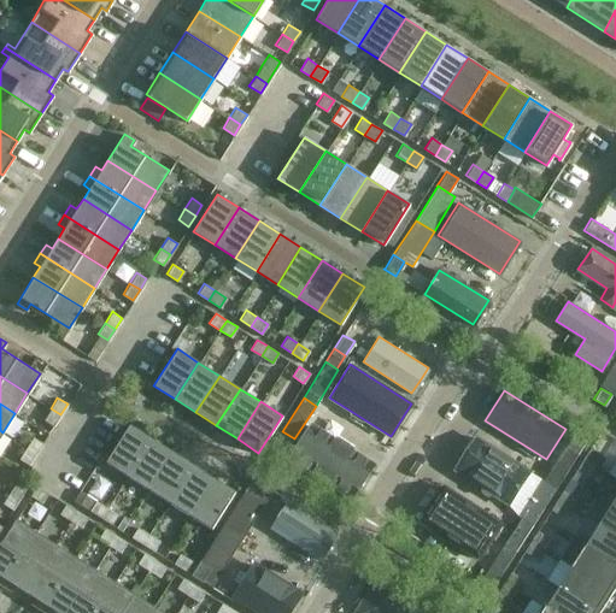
[(60,414),(51,408),(44,419),(53,425),(60,414)]
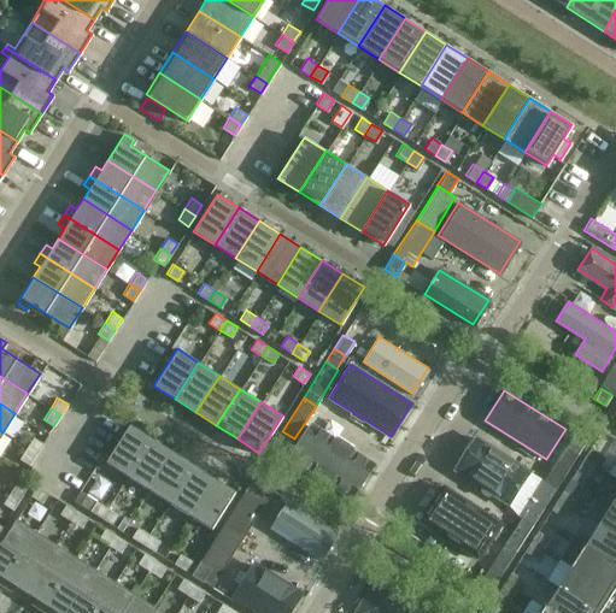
[(129,424),(105,461),(127,475),(151,438),(129,424)]
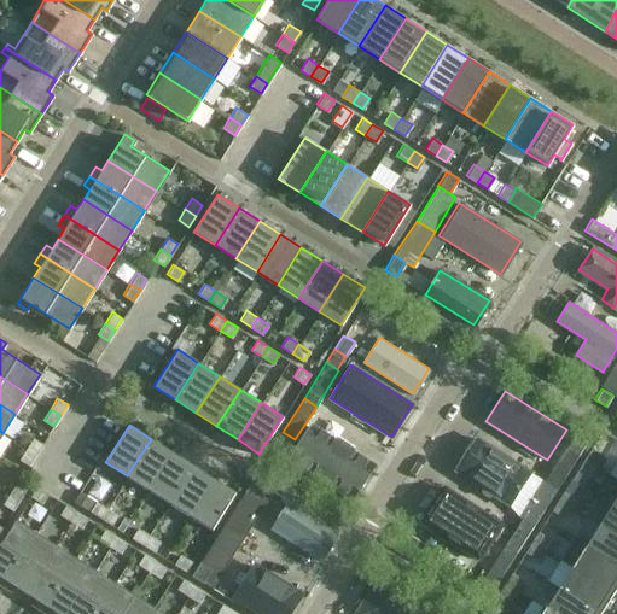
[(373,465),(312,426),(290,458),(351,498),(373,465)]
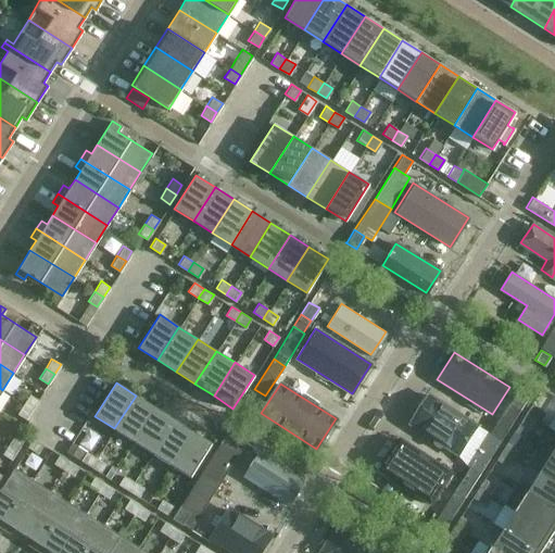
[(255,409),(264,396),(253,389),(246,402),(255,409)]
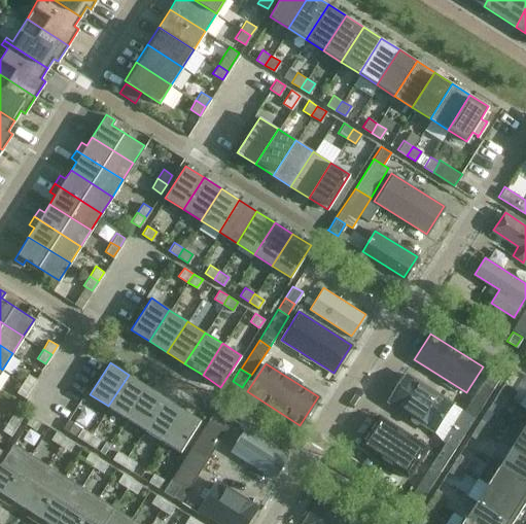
[(490,369),(483,381),(492,387),(500,375),(490,369)]
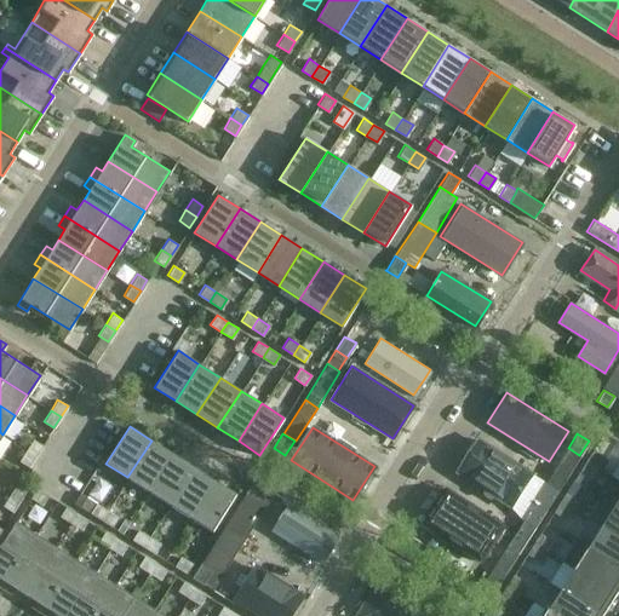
[(26,449),(35,455),(43,444),(33,438),(26,449)]
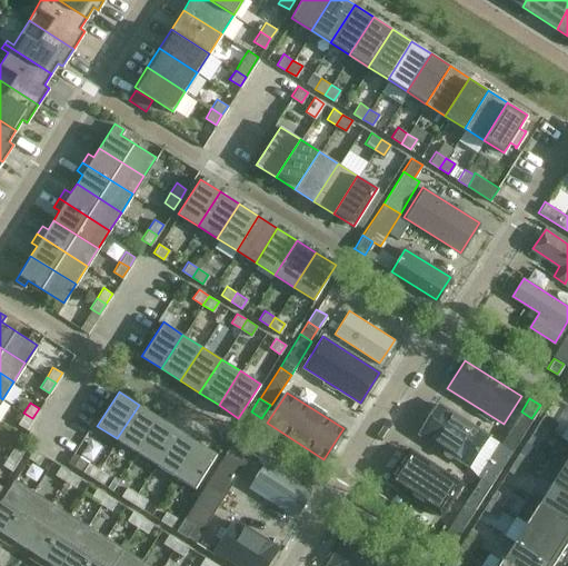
[(438,404),(418,434),(467,465),(487,435),(438,404)]
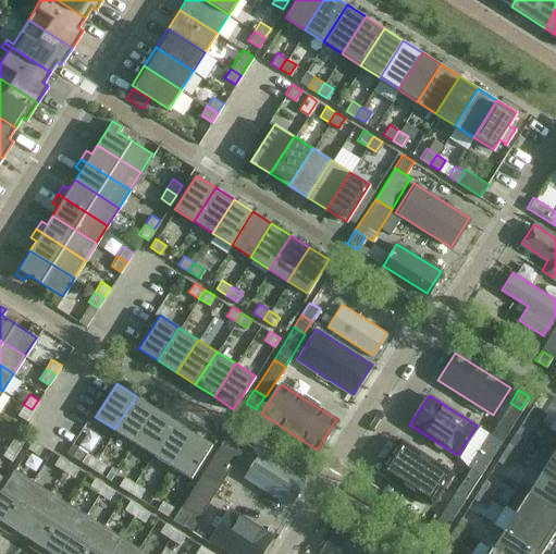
[(155,407),(136,396),(114,429),(133,441),(155,407)]
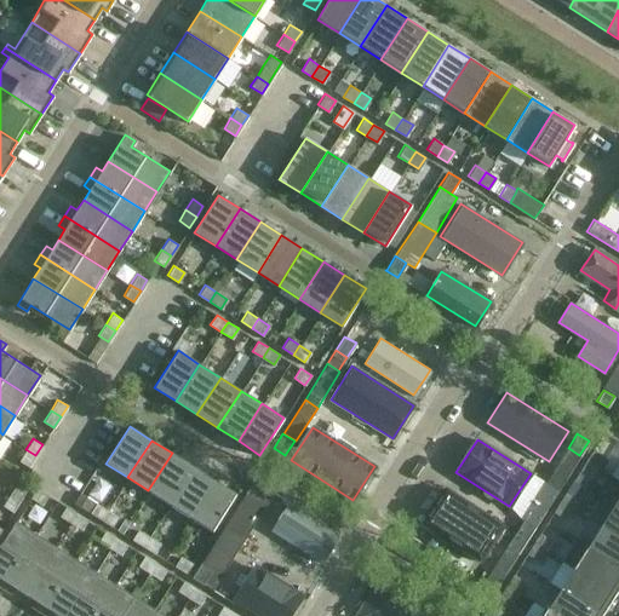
[(545,482),(557,490),(579,455),(568,448),(567,448),(545,482)]
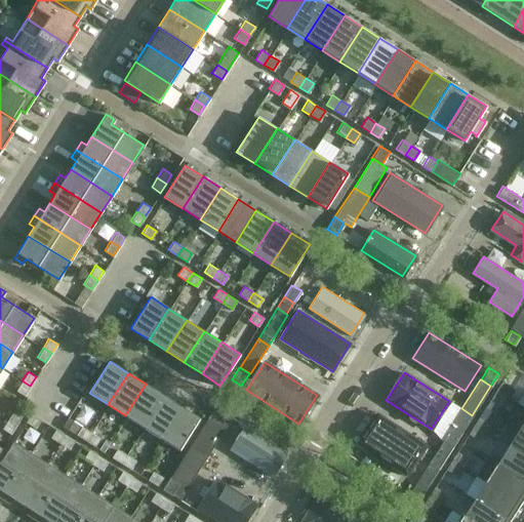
[(30,386),(22,380),(15,390),(24,395),(30,386)]
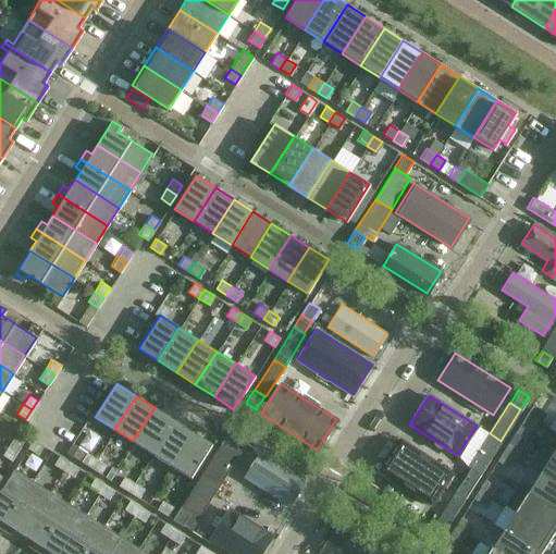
[(527,413),(536,419),(542,410),(532,404),(527,413)]
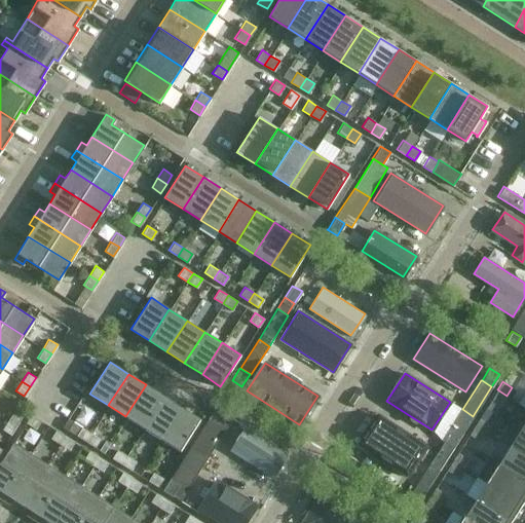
[(125,416),(144,427),(163,396),(146,384),(125,416)]
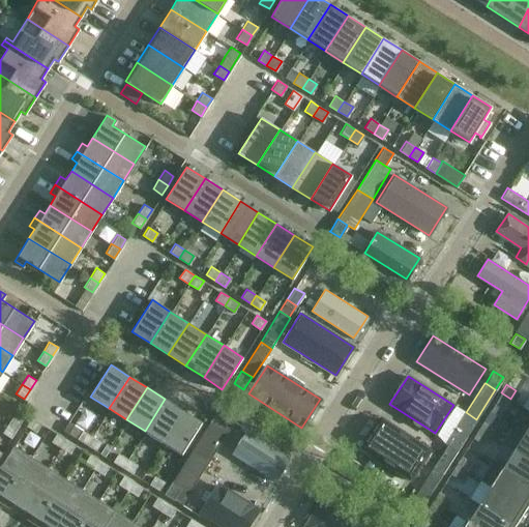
[(510,399),(501,392),(495,402),(504,407),(510,399)]
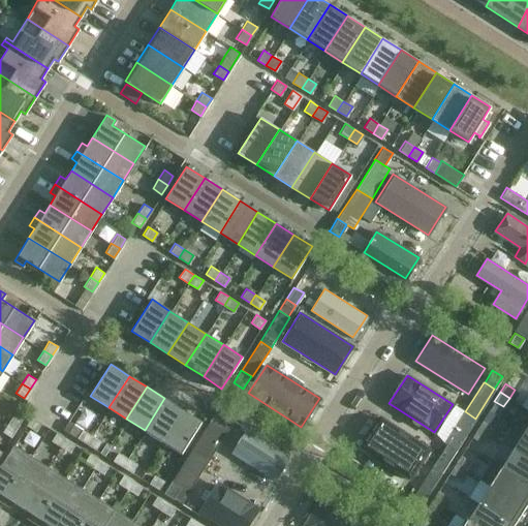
[(145,430),(162,441),(182,409),(164,398),(145,430)]
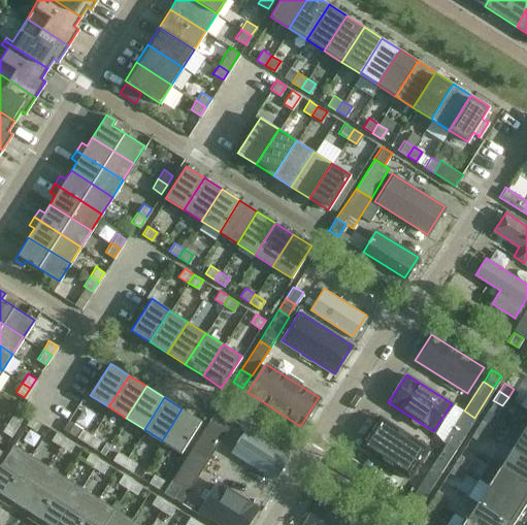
[(200,421),(182,408),(162,440),(180,452),(200,421)]
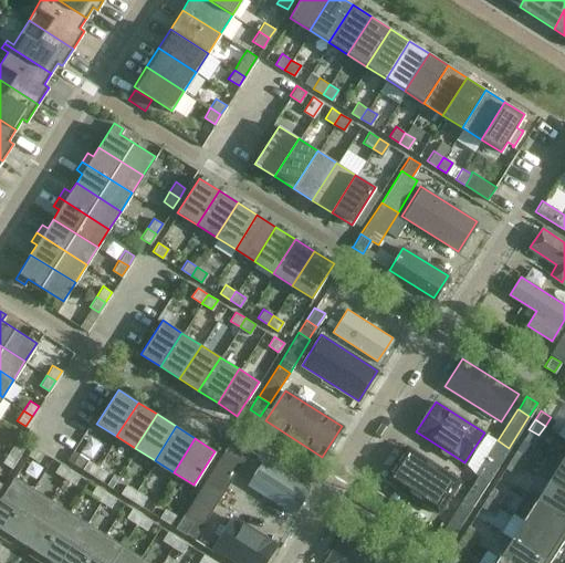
[(231,438),(203,483),(220,494),(241,461),(234,457),(242,445),(231,438)]
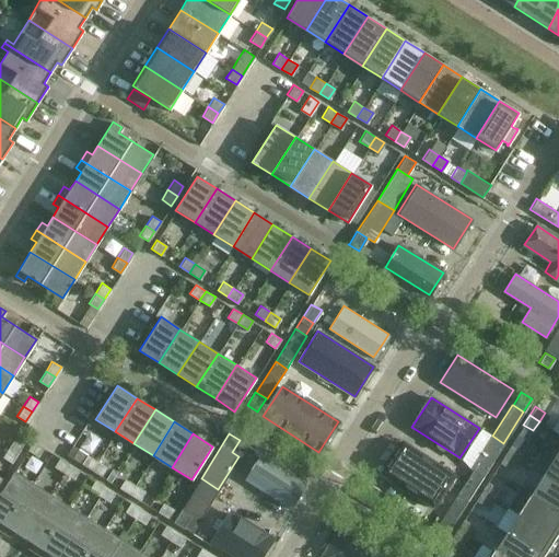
[(492,436),(473,468),(482,475),(502,445),(503,443),(492,436)]
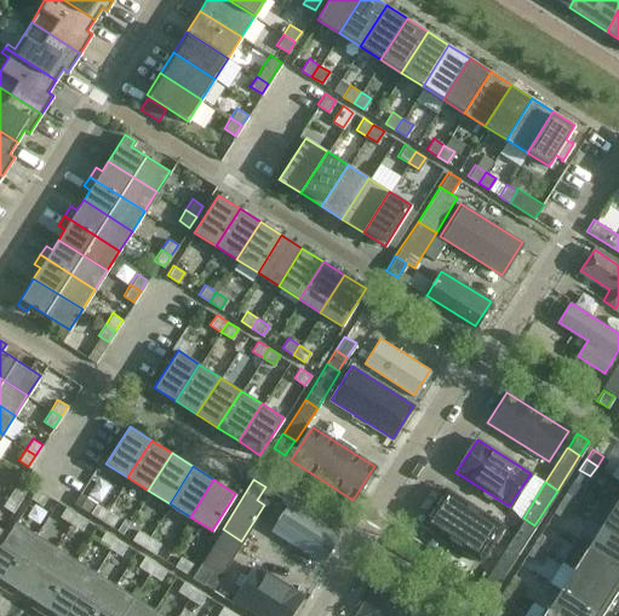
[(10,494),(19,500),(27,489),(16,483),(10,494)]
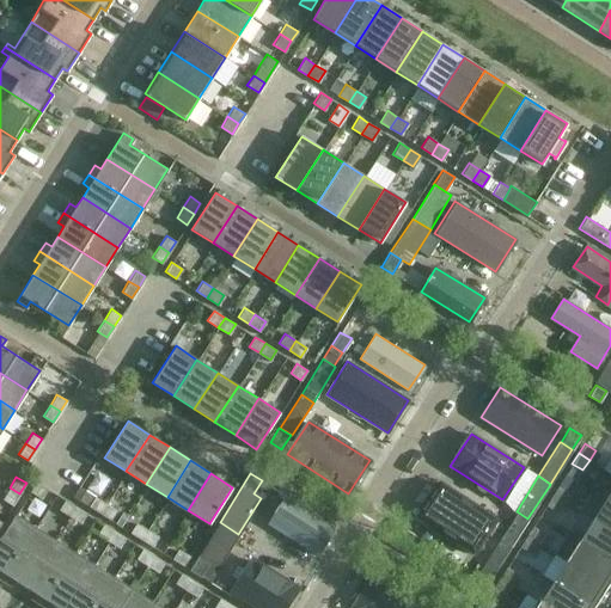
[(41,497),(47,487),(36,480),(30,490),(41,497)]
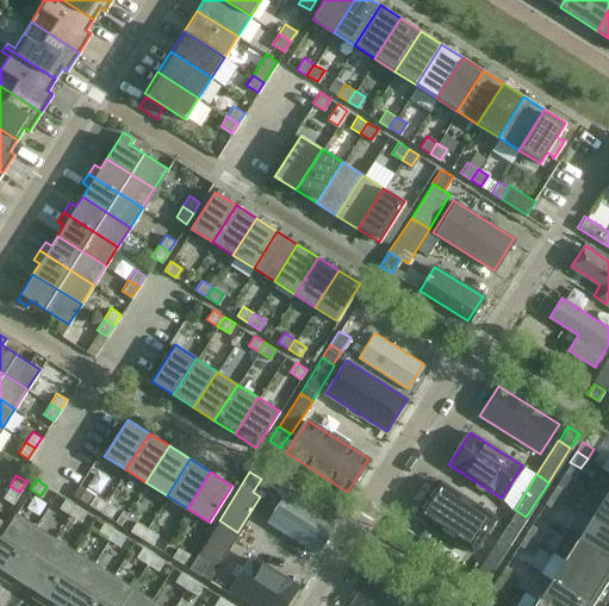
[(436,479),(415,513),(471,549),(492,514),(436,479)]
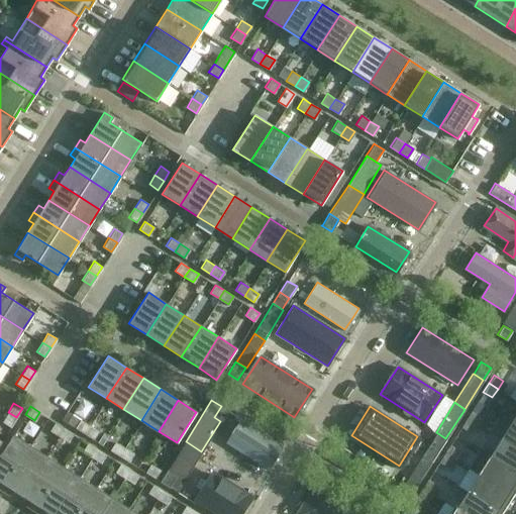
[(467,418),(476,423),(481,415),(472,409),(467,418)]
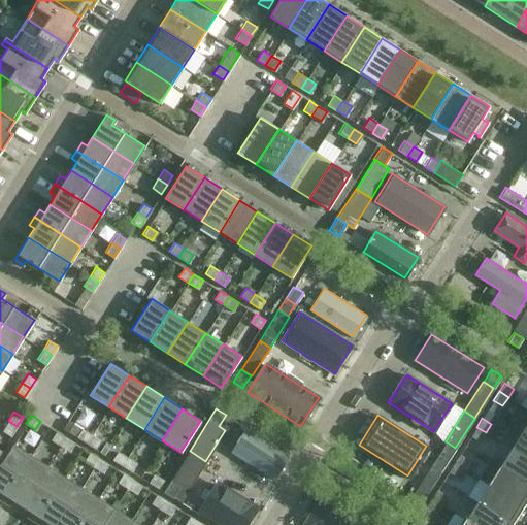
[(17,426),(8,421),(2,430),(10,435),(17,426)]
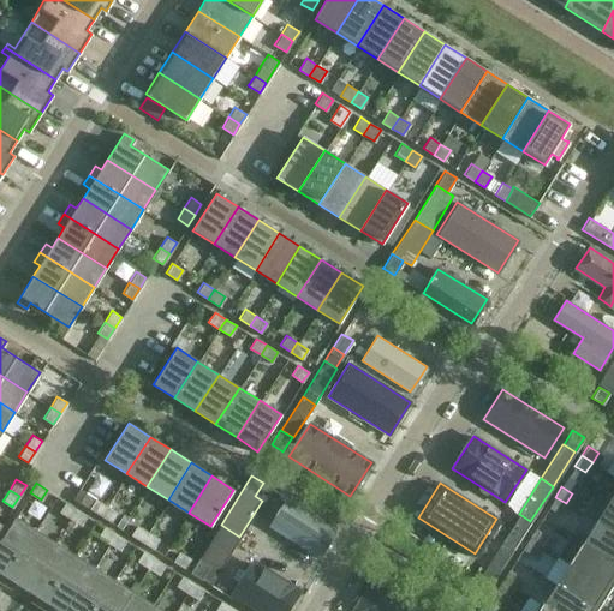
[(566,503),(555,497),(548,507),(559,514),(566,503)]
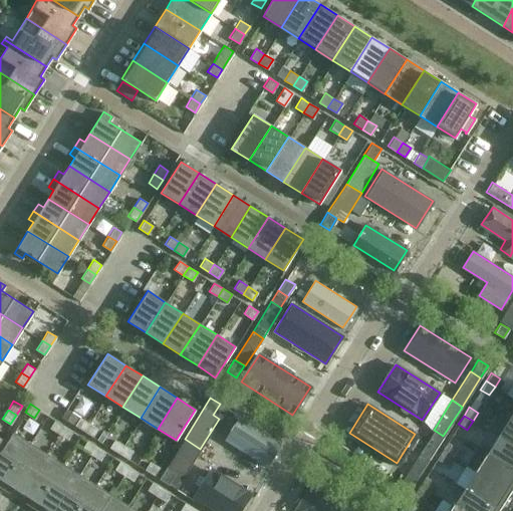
[(83,431),(88,423),(79,417),(74,425),(83,431)]
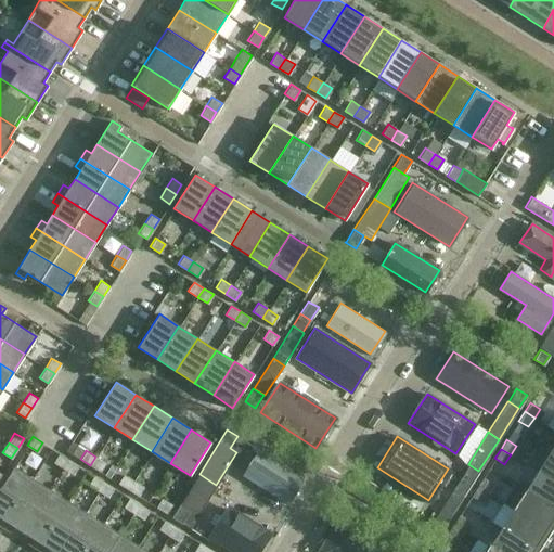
[(63,467),(68,459),(59,453),(53,462),(63,467)]
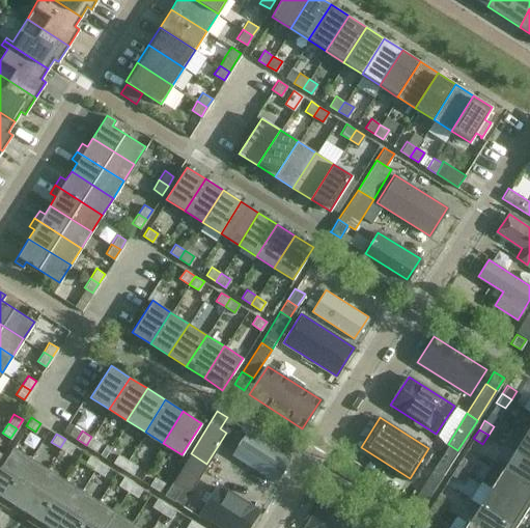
[(247,434),(233,454),(276,480),(289,460),(247,434)]
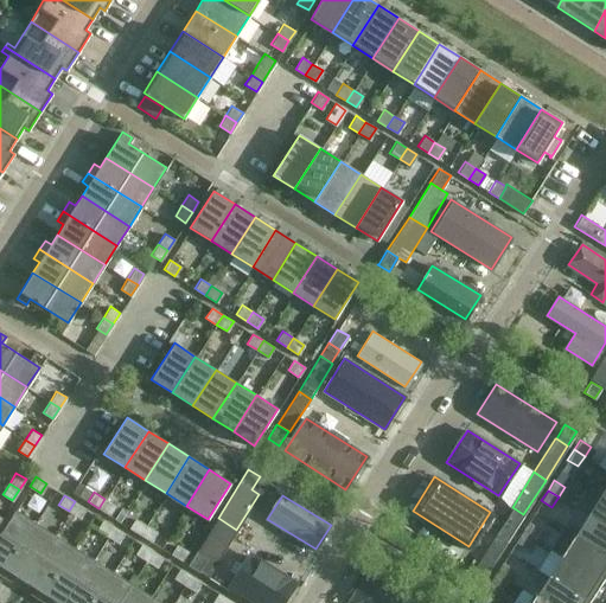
[(605,527),(605,498),(600,495),(587,515),(605,527)]
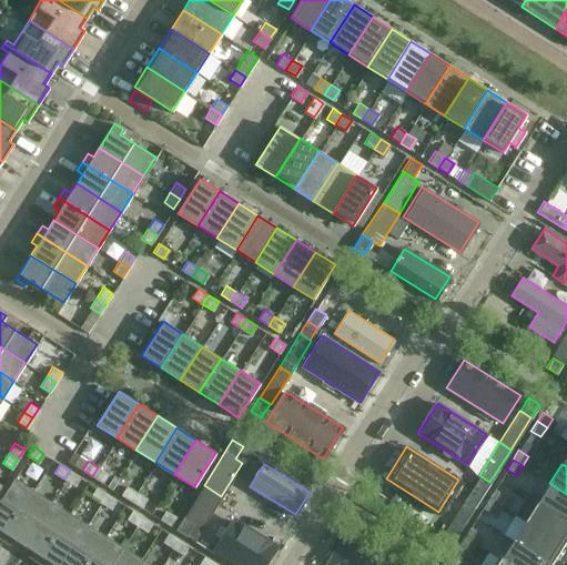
[(98,467),(92,476),(102,483),(108,473),(98,467)]
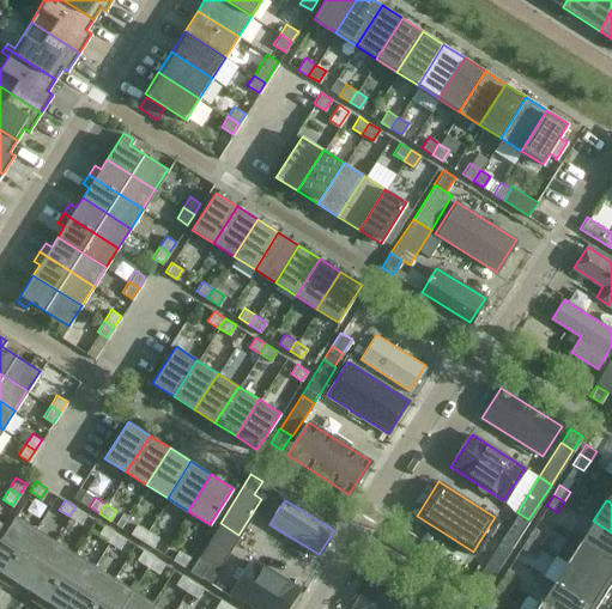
[(76,506),(70,516),(80,523),(86,513),(76,506)]
